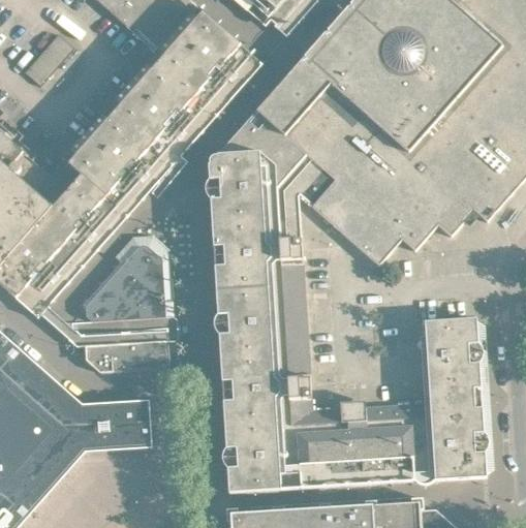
[(96,0),(124,24),(145,0),(96,0)]
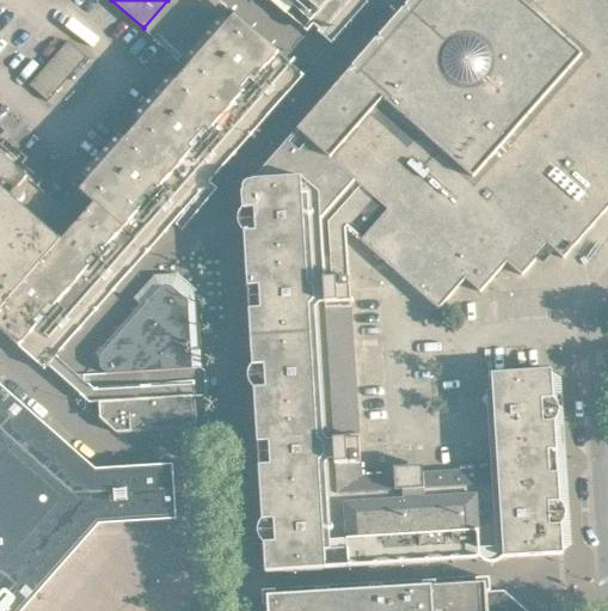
[(167,0),(143,28),(182,62),(229,8),(220,0),(167,0)]
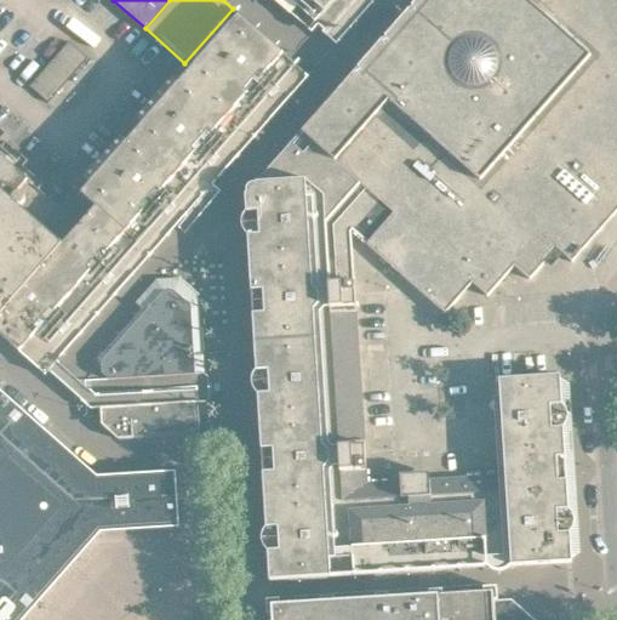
[(245,192),(244,193),(244,197),(245,210),(257,209),(258,233),(246,233),(250,285),(250,289),(251,312),(252,316),(255,369),(267,368),(268,391),(256,391),(257,411),(260,444),(260,448),(262,471),(262,475),(264,525),(276,524),(278,549),(267,549),(268,575),(268,578),(270,578),(284,578),(380,572),(406,569),(432,568),(434,568),(484,564),(508,563),(510,563),(565,559),(570,559),(565,479),(564,453),(563,448),(561,425),(559,373),(497,377),(501,430),(502,442),(503,470),(503,473),(479,475),(428,478),(427,470),(399,472),(399,479),(365,482),(365,465),(364,451),(363,438),(360,388),(359,375),(359,371),(358,359),(354,308),(354,291),(353,282),(352,255),(349,229),(365,240),(444,311),(470,280),(486,294),(487,293),(513,263),(529,277),(543,261),(555,246),(561,251),(571,260),(601,225),(612,212),(616,206),(616,0),(434,0),(413,23),(409,29),(395,44),(392,41),(308,136),(312,140),(309,143),(300,154),(290,146),(287,143),(253,182),(252,182),(251,182),(250,182),(249,182),(249,183),(247,183),(246,185),(246,186),(245,186),(245,187),(245,188),(245,189),(245,191),(245,192)]
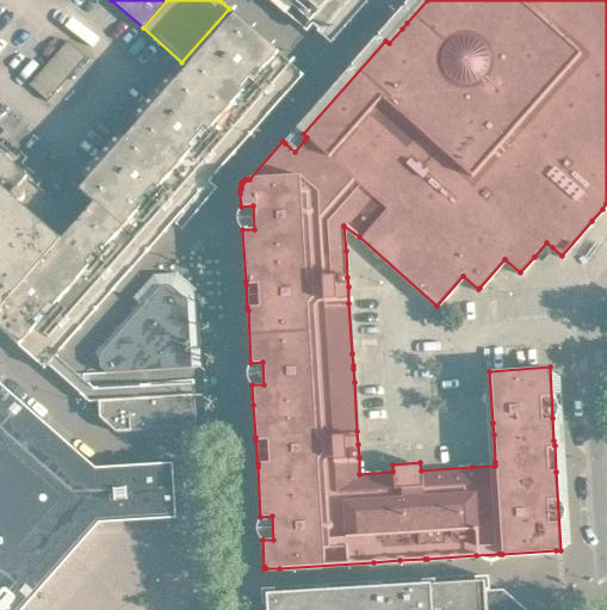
[(285,0),(289,2),(310,22),(317,12),(328,20),(345,0),(285,0)]
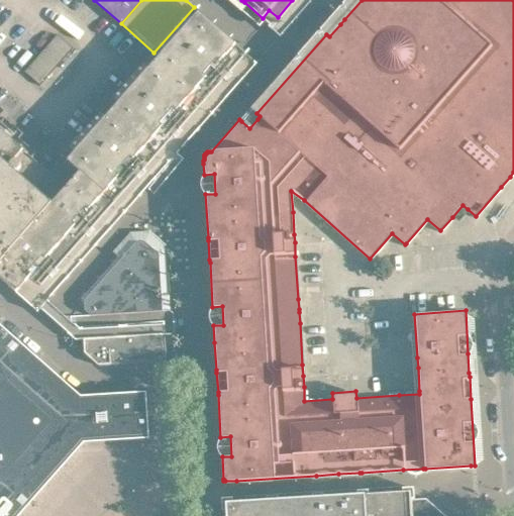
[(0,278),(6,284),(25,300),(26,299),(25,298),(26,298),(24,296),(24,297),(10,285),(11,285),(24,270),(39,284),(71,248),(85,232),(100,216),(114,200),(129,183),(134,178),(143,167),(173,133),(202,101),(243,55),(243,54),(244,55),(245,53),(244,52),(194,7),(153,53),(150,56),(147,59),(92,121),(78,137),(63,155),(48,171),(41,165),(30,156),(34,150),(18,135),(21,131),(4,116),(4,115),(0,112),(0,278)]
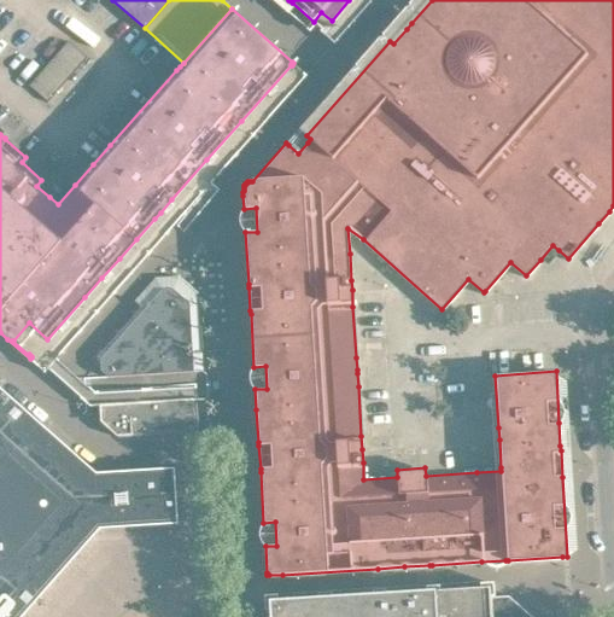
[(28,83),(47,99),(86,54),(66,39),(28,83)]
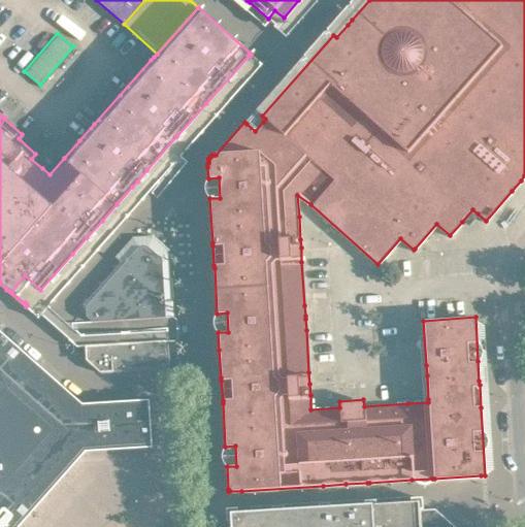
[(86,315),(92,321),(165,317),(164,313),(164,300),(171,300),(170,276),(173,276),(172,267),(169,267),(168,250),(151,234),(132,235),(113,256),(122,263),(85,305),(86,315)]
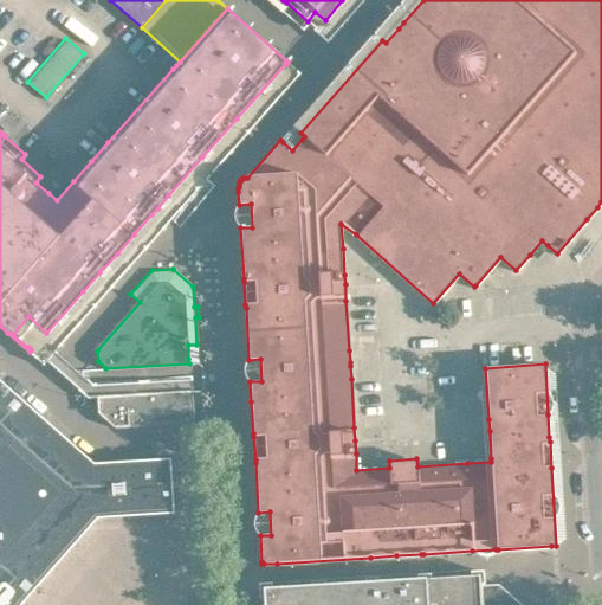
[(0,604),(15,604),(96,516),(170,512),(173,512),(170,458),(168,458),(168,459),(92,464),(91,462),(82,455),(51,426),(0,381),(0,604)]
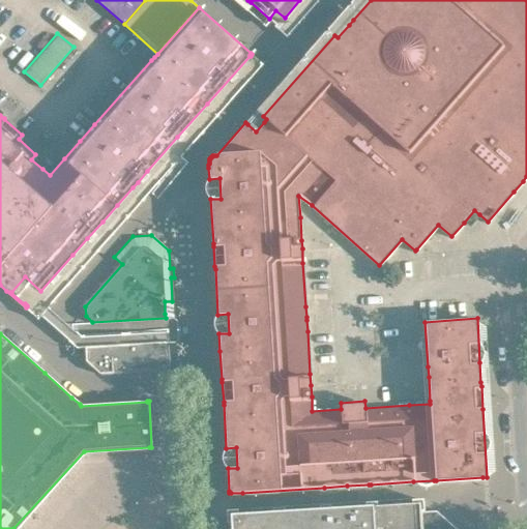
[(85,359),(98,372),(138,370),(138,369),(155,368),(165,361),(168,361),(167,345),(168,345),(168,341),(84,346),(85,359)]
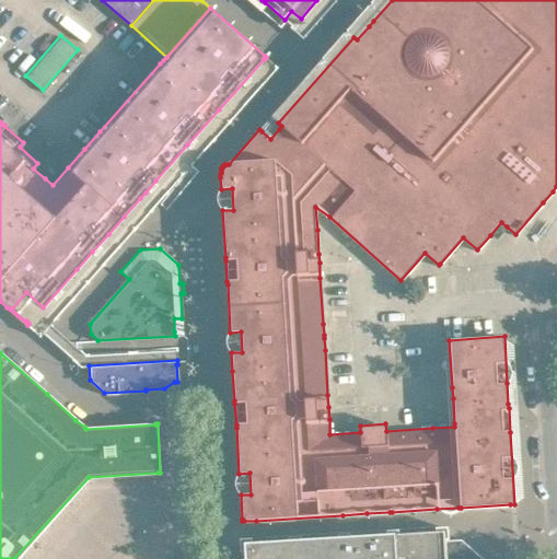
[(242,539),(240,540),(241,551),(244,551),(244,558),(444,558),(444,545),(454,544),(454,539),(454,538),(449,538),(448,538),(448,537),(449,537),(448,528),(448,526),(445,526),(437,526),(437,527),(434,527),(436,532),(393,534),(288,540),(285,540),(245,543),(245,539),(242,539)]
